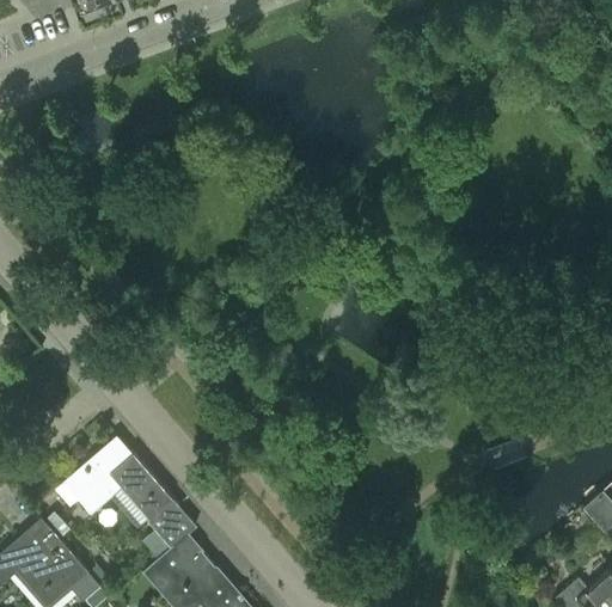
[(78,0),(83,11),(110,0),(109,0),(78,0)]
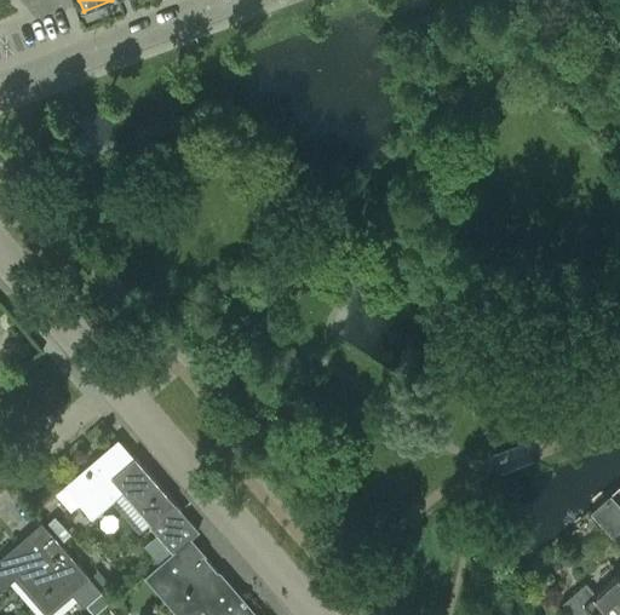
[(135,459),(133,460),(119,443),(97,463),(96,461),(64,488),(92,521),(130,488),(156,519),(149,527),(173,555),(177,551),(178,552),(190,541),(199,534),(135,459)]
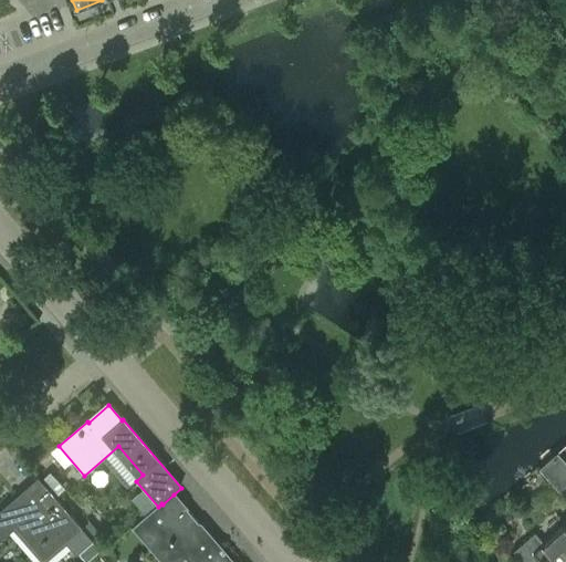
[(565,465),(557,456),(540,471),(558,493),(565,486),(565,465)]
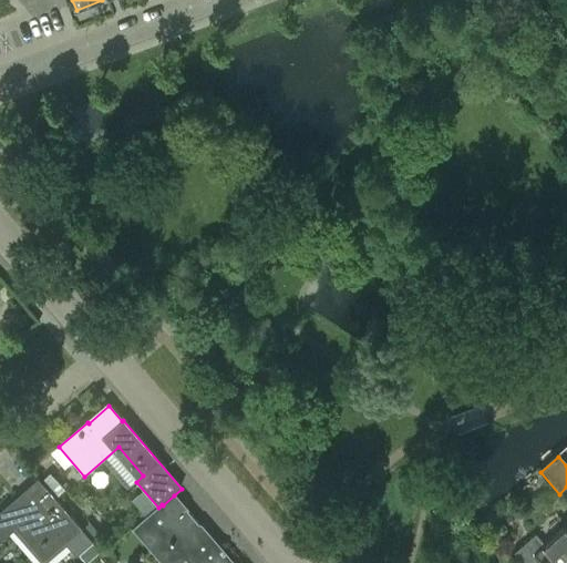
[(57,500),(65,491),(50,474),(41,483),(57,500)]
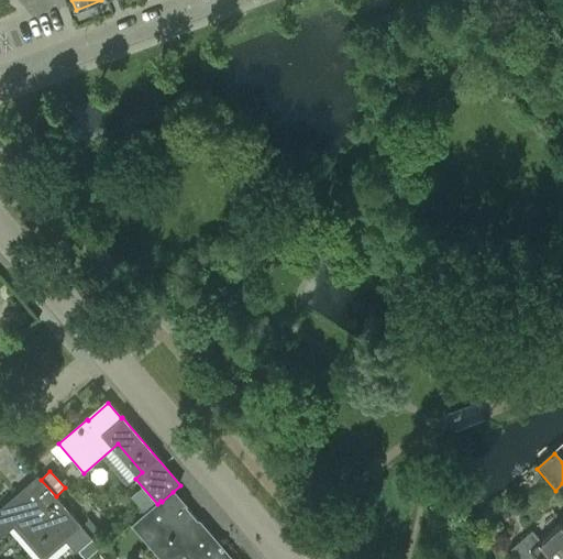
[(0,538),(13,527),(39,558),(45,558),(81,526),(74,517),(42,480),(20,499),(0,516),(0,538)]
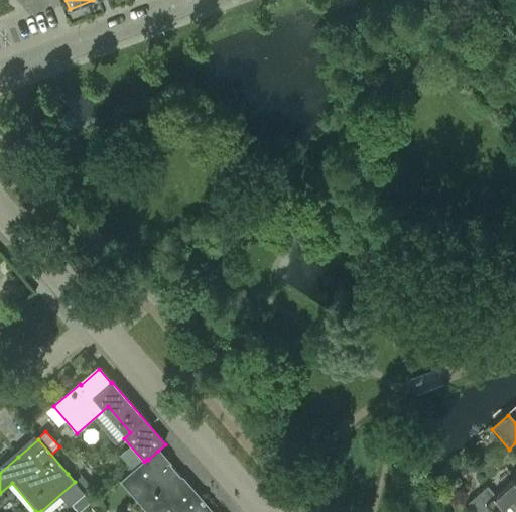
[(211,511),(181,478),(158,451),(148,460),(147,459),(144,462),(122,480),(149,511),(163,511),(168,507),(172,511),(211,511)]
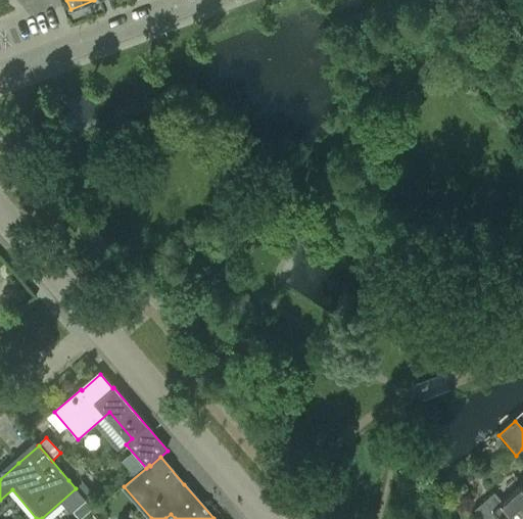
[(522,518),(522,491),(520,488),(502,504),(493,496),(474,512),(479,518),(522,518)]
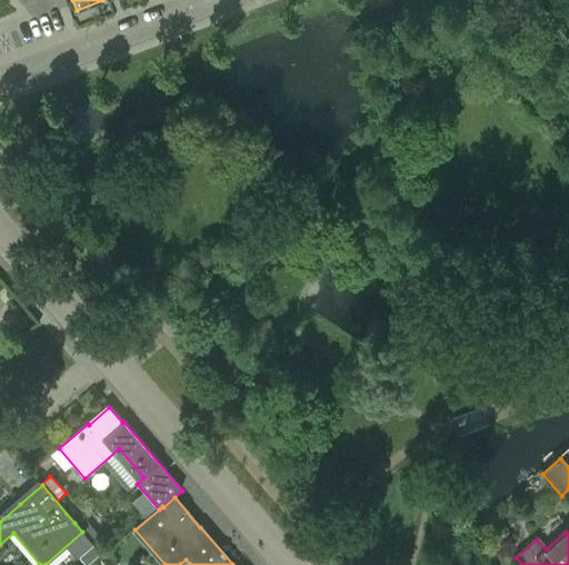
[(91,564),(100,556),(92,547),(79,559),(83,564),(91,564)]
